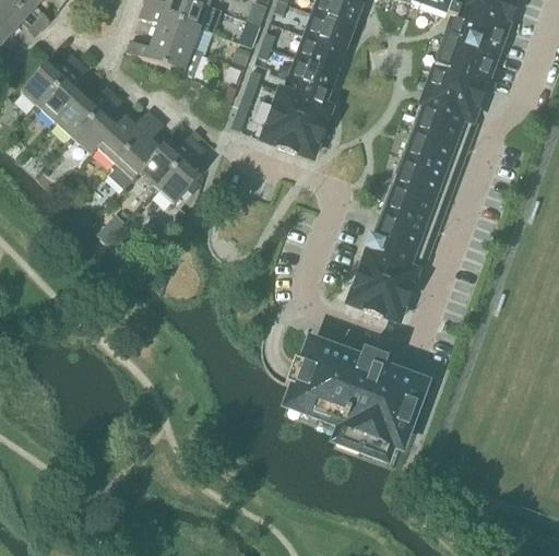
[(0,0),(0,22),(11,33),(27,15),(10,0),(0,0)]
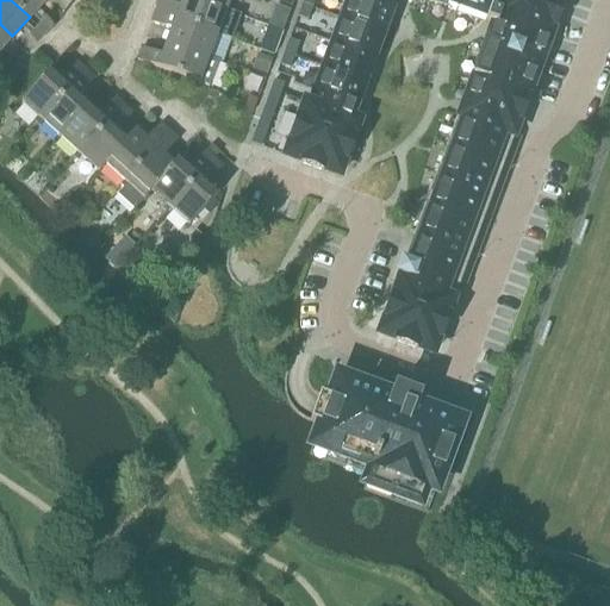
[(11,0),(30,17),(44,0),(11,0)]
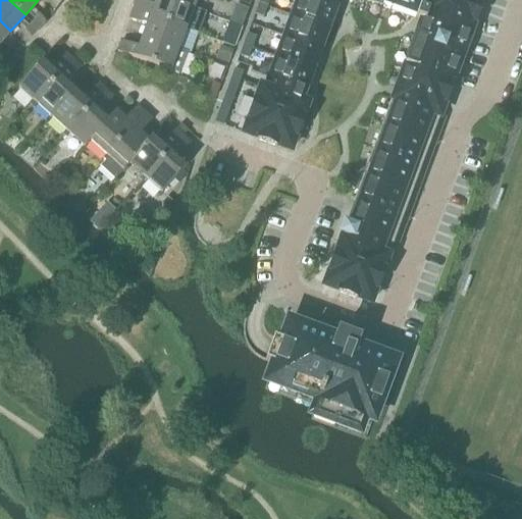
[(186,26),(194,5),(179,0),(154,0),(153,3),(145,0),(135,0),(133,6),(186,26)]
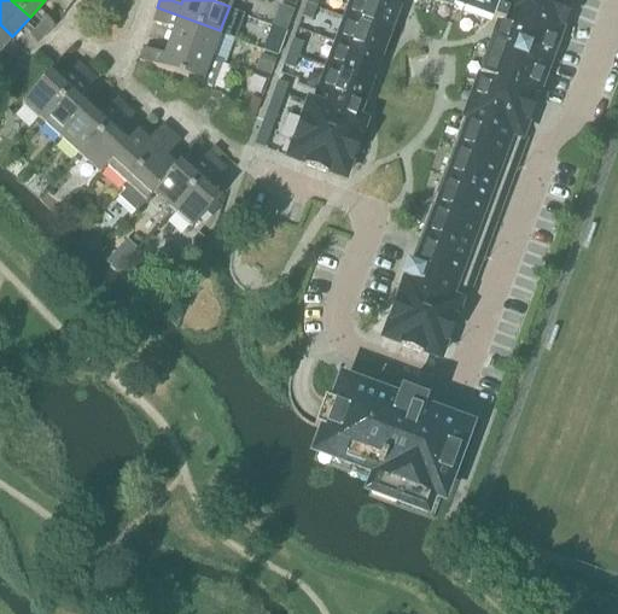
[(351,0),(345,16),(388,30),(396,5),(383,0),(351,0)]
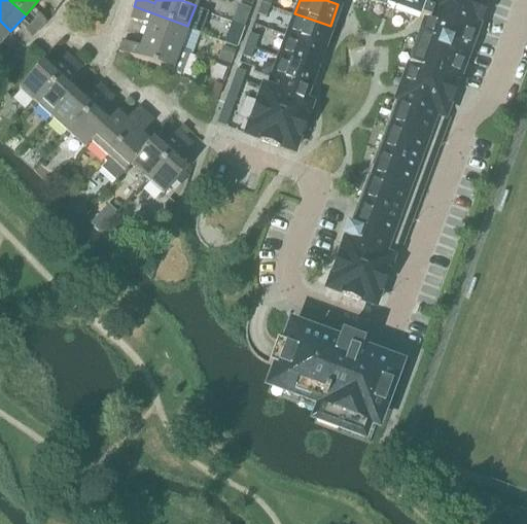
[(420,34),(467,51),(479,21),(480,22),(487,2),(486,1),(486,0),(374,0),(416,15),(418,7),(422,8),(420,14),(426,16),(420,34)]
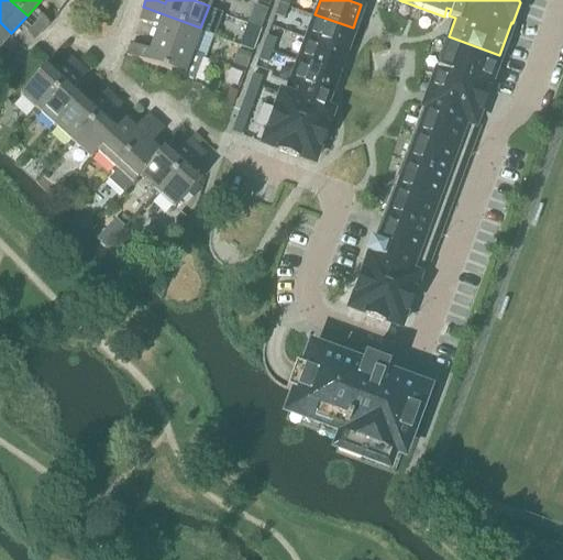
[(284,17),(288,4),(279,1),(275,13),(284,17)]
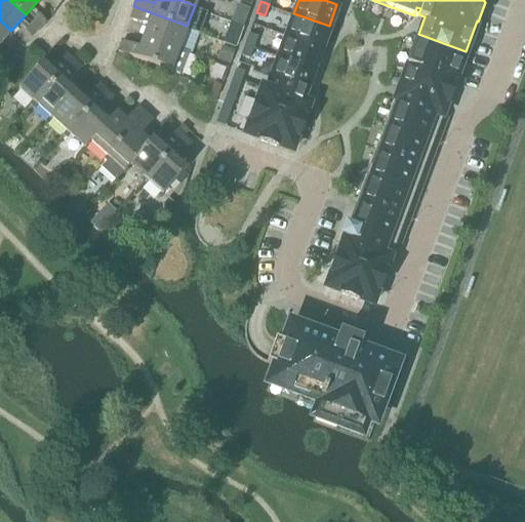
[(231,19),(232,19),(243,24),(249,7),(237,3),(231,19)]
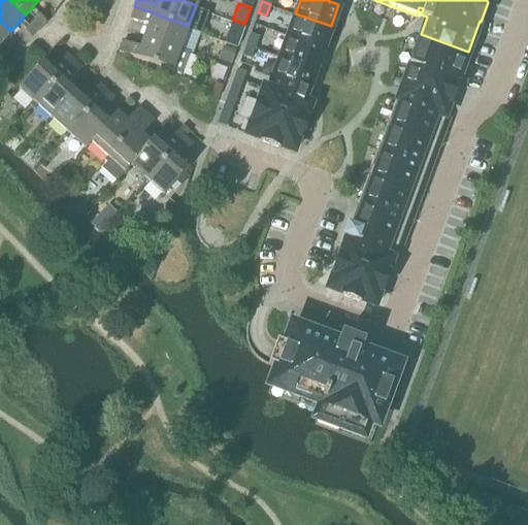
[(180,47),(188,26),(134,6),(130,17),(147,23),(143,34),(180,47)]
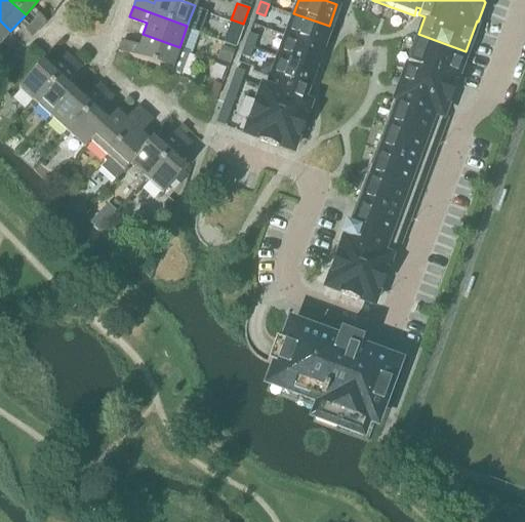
[(31,21),(38,27),(46,18),(39,12),(31,21)]
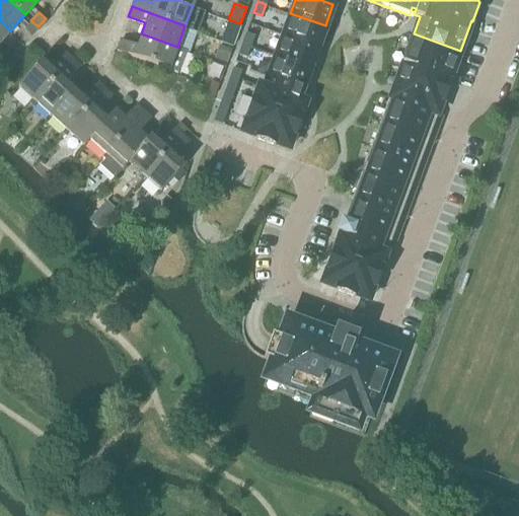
[(317,47),(325,25),(290,13),(283,33),(317,47)]
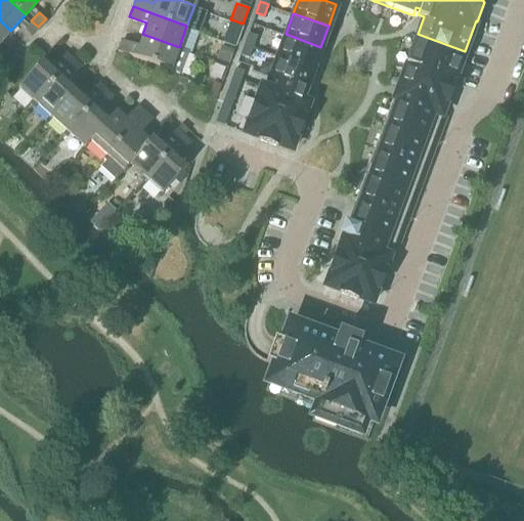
[(235,44),(243,24),(231,19),(223,40),(235,44)]
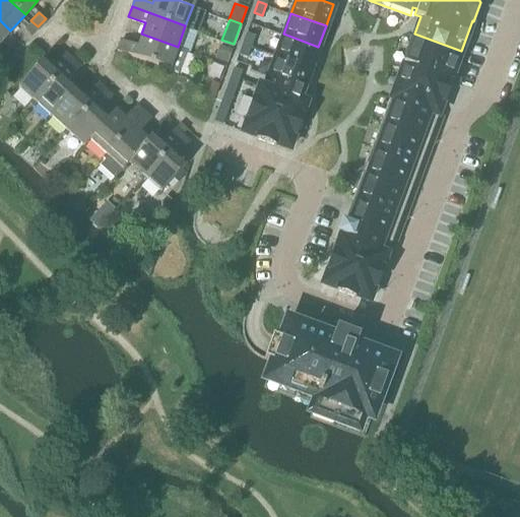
[(0,41),(10,30),(0,20),(0,41)]
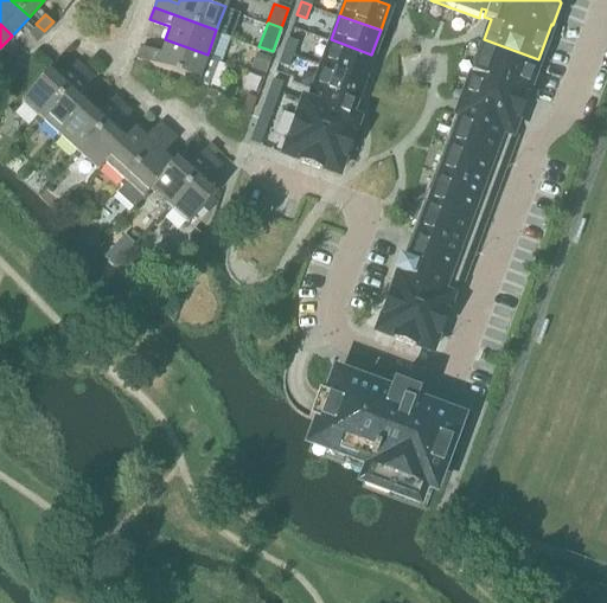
[(37,39),(44,31),(36,24),(30,32),(37,39)]
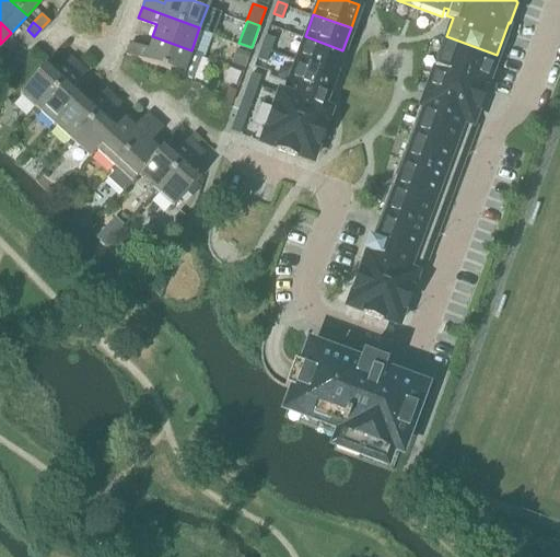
[(261,45),(270,48),(275,37),(266,34),(261,45)]
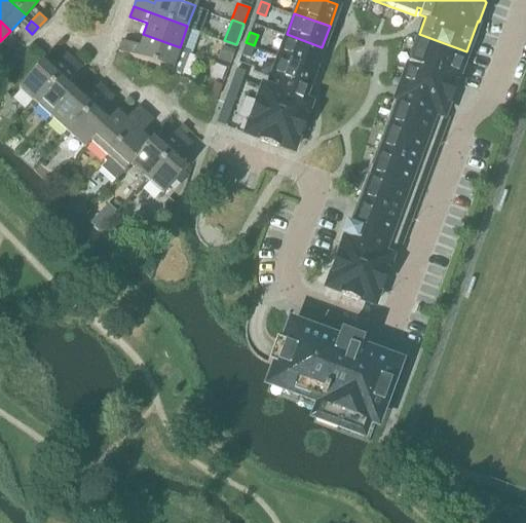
[(180,47),(143,34),(139,44),(121,38),(117,48),(181,72),(188,50),(180,47)]
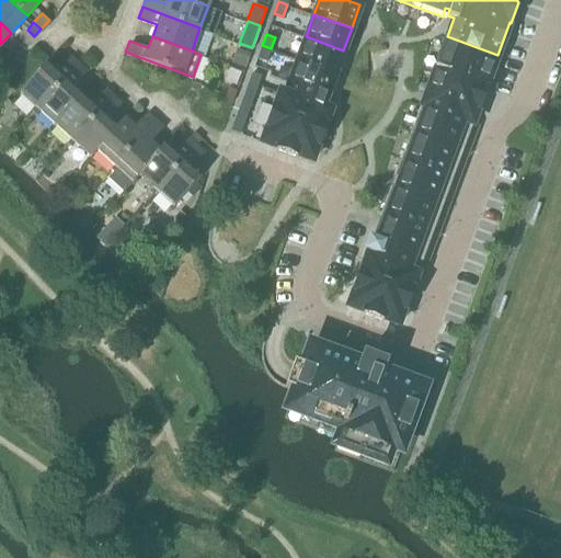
[(335,72),(343,50),(306,36),(297,58),(335,72)]
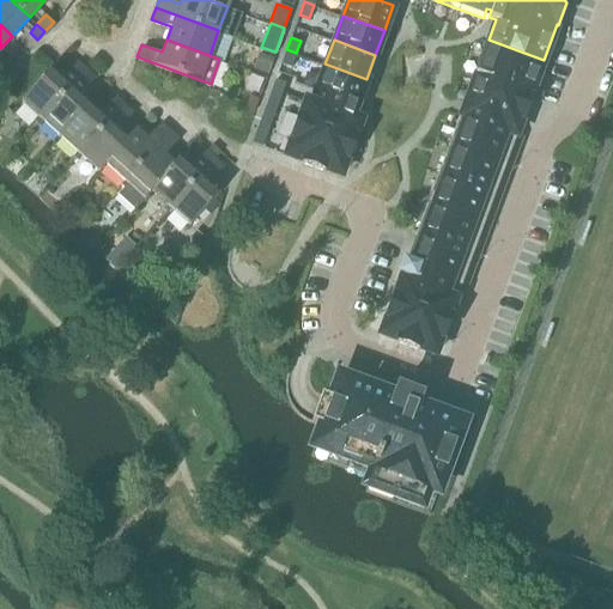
[(544,60),(489,40),(487,40),(474,73),(475,73),(461,114),(460,113),(405,262),(404,262),(400,272),(411,276),(410,280),(401,278),(395,293),(394,293),(386,316),(387,316),(381,333),(396,339),(396,340),(419,348),(420,347),(436,353),(442,336),(443,338),(451,315),(450,314),(461,284),(465,285),(520,134),(516,133),(522,120),(523,120),(532,96),(530,96),(544,60)]
